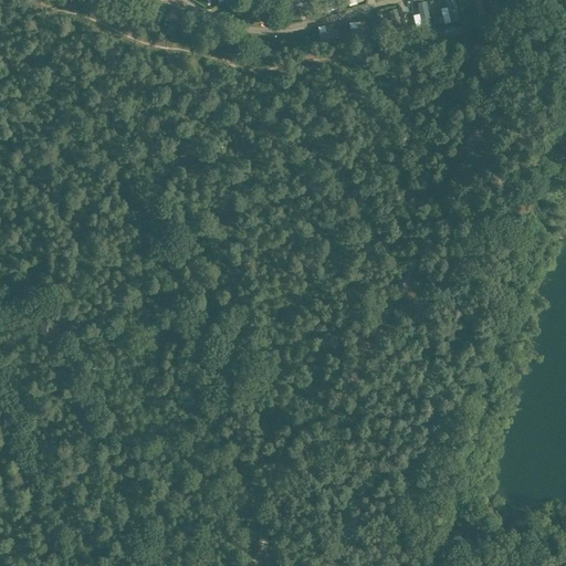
[(408,0),(406,1),(412,27),(431,21),(425,0),(408,0)]
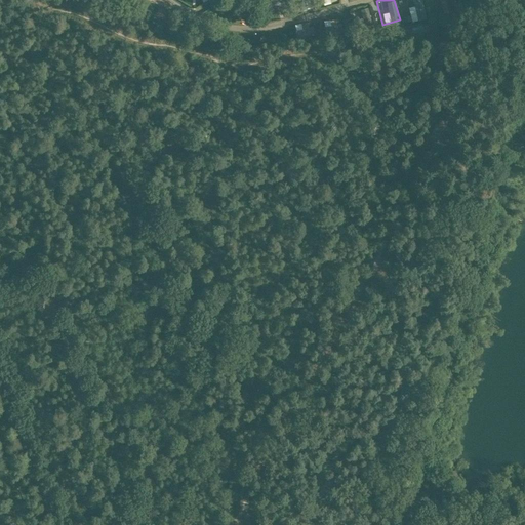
[(411,0),(413,5),(407,7),(411,22),(427,17),(421,0),(411,0)]
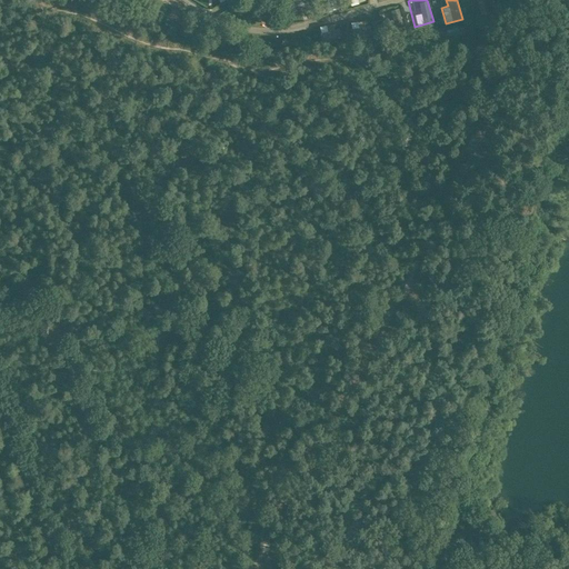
[(491,0),(475,0),(480,13),(495,9),(491,0)]
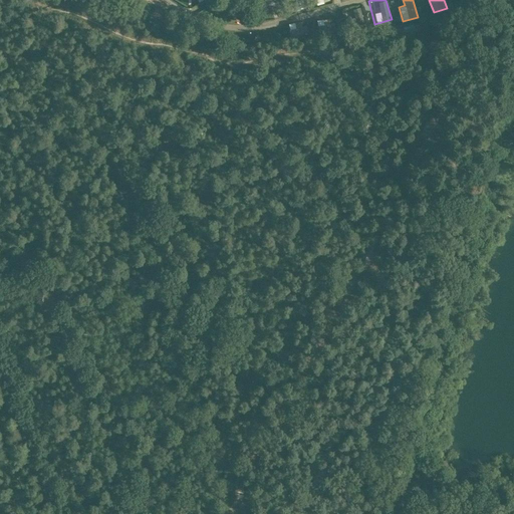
[(289,11),(296,10),(294,3),(287,4),(289,11)]
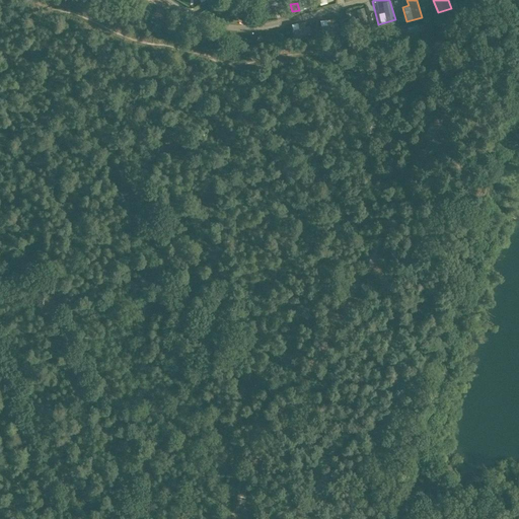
[(364,6),(349,10),(352,24),(367,21),(364,6)]
